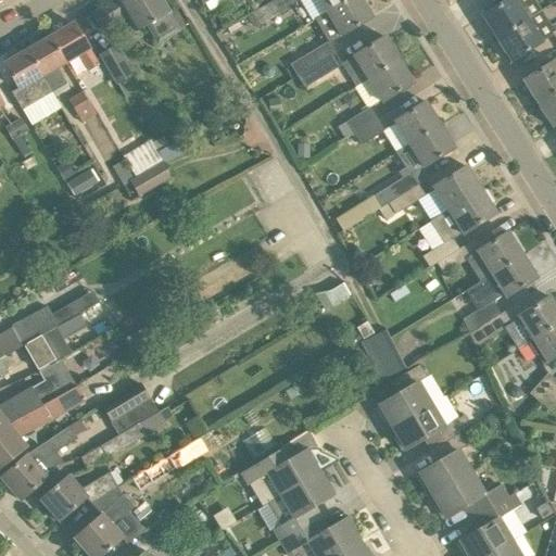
[(100,32),(125,17),(135,34),(147,26),(158,43),(178,32),(167,13),(168,13),(160,0),(115,0),(90,15),(100,32)]
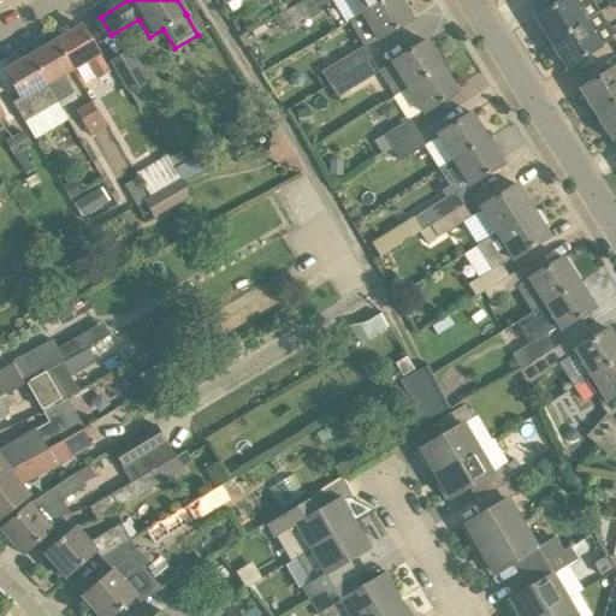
[(303,0),(301,1),(309,15),(333,0),(303,0)]
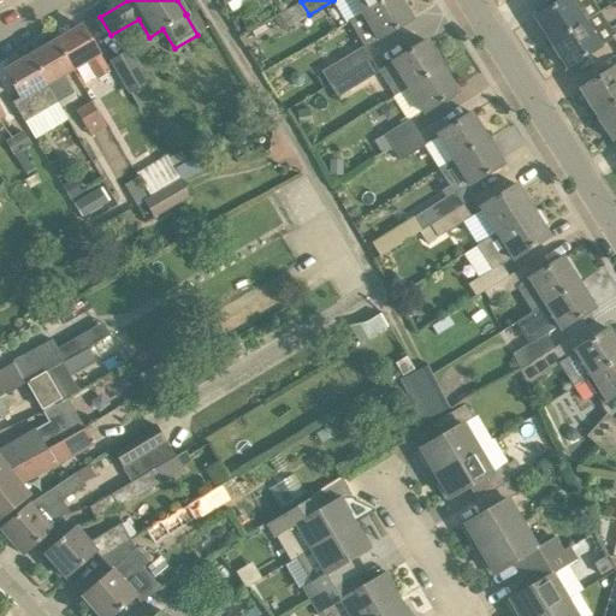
[(350,0),(360,17),(388,0),(350,0)]
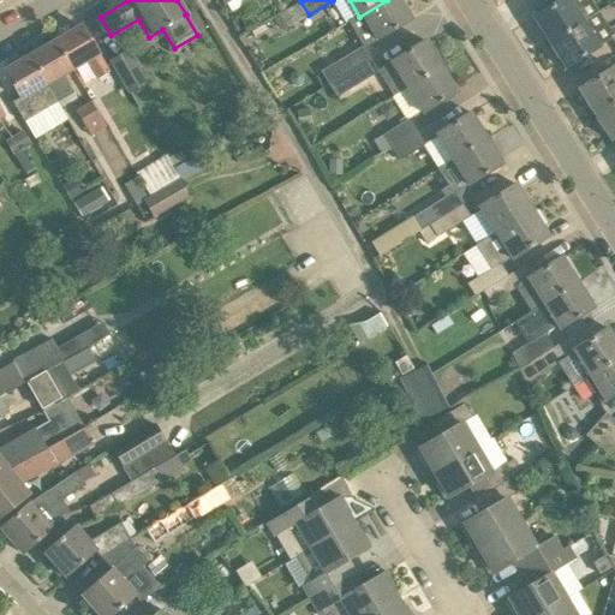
[(399,0),(387,0),(359,17),(375,42),(411,21),(399,0)]
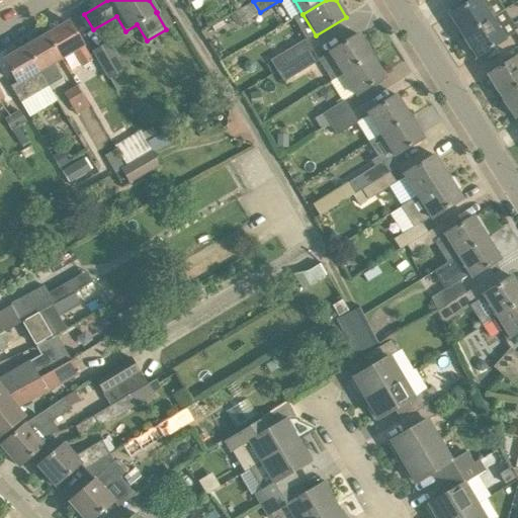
[(462,38),(493,19),(480,0),(472,0),(448,16),(462,38)]
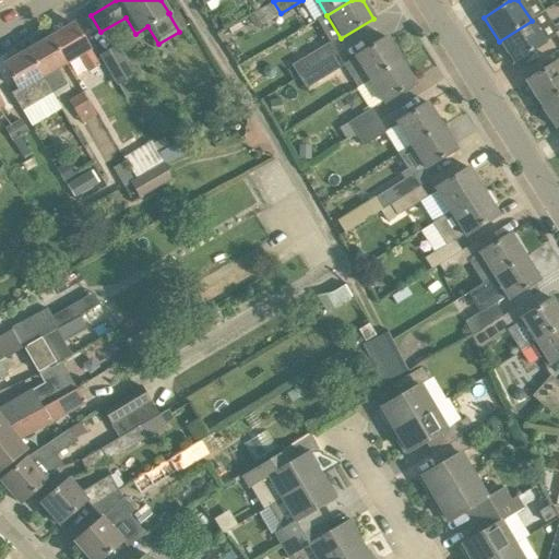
[(513,63),(545,43),(532,21),(499,42),(513,63)]
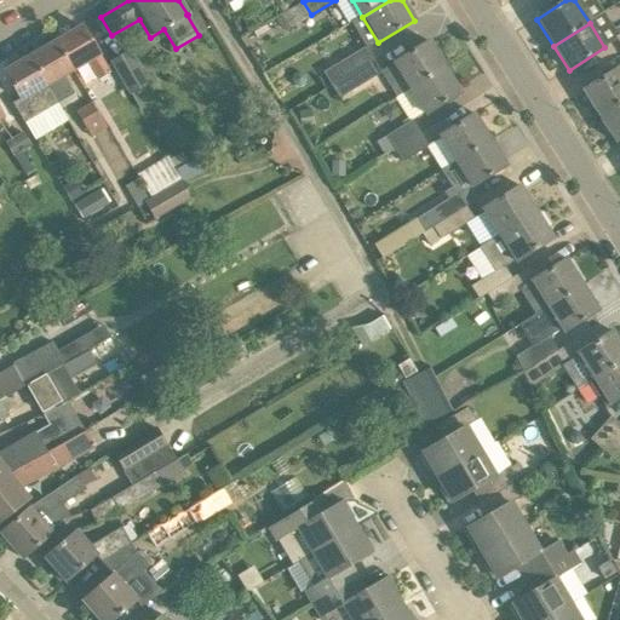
[(109,75),(82,28),(56,44),(74,74),(81,87),(97,78),(99,81),(109,75)]
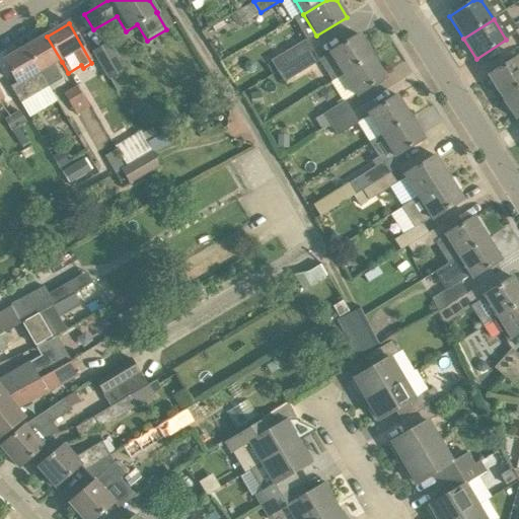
[(342,77),(372,58),(358,35),(328,55),(342,77)]
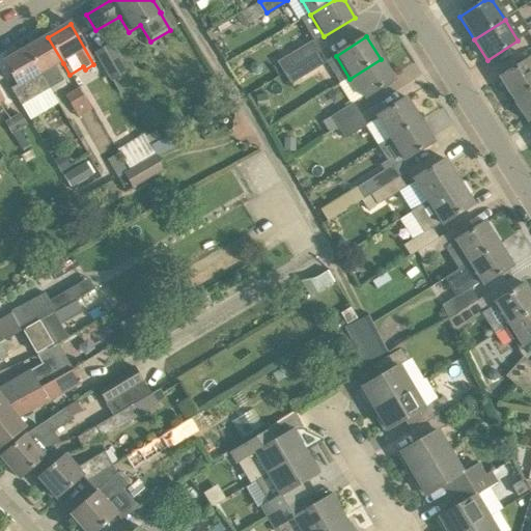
[(63,63),(48,37),(26,50),(50,90),(53,94),(66,86),(55,67),(63,63)]
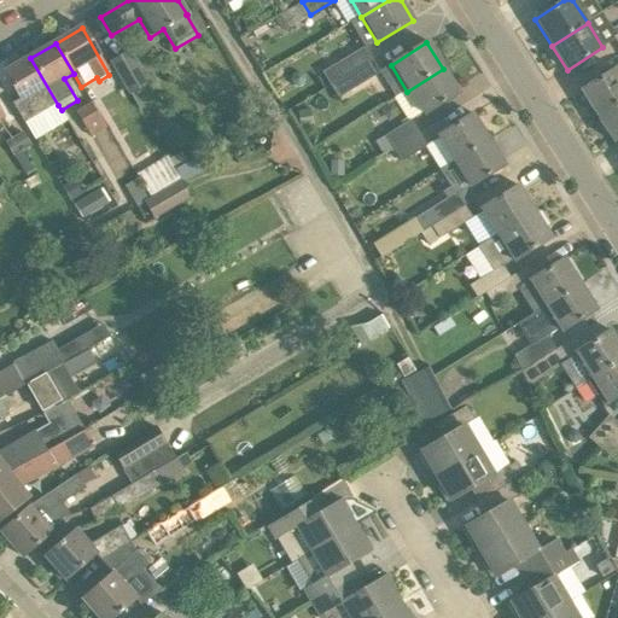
[(330,86),(372,59),(363,47),(322,74),(330,86)]
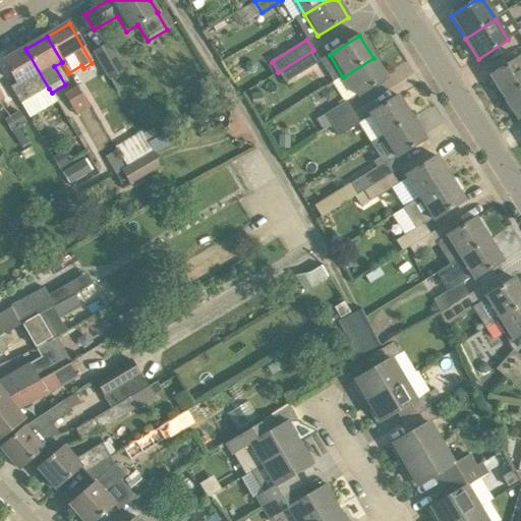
[(107,44),(93,53),(109,80),(123,72),(107,44)]
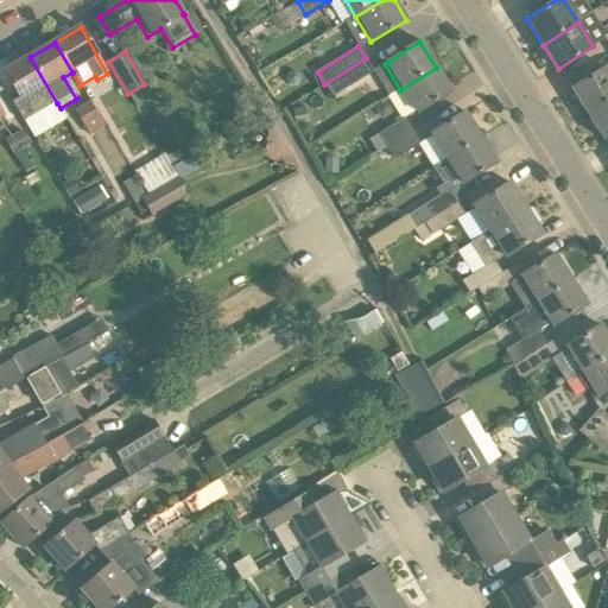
[(4,73),(19,99),(11,102),(24,122),(40,113),(50,128),(65,119),(57,103),(30,57),(4,73)]
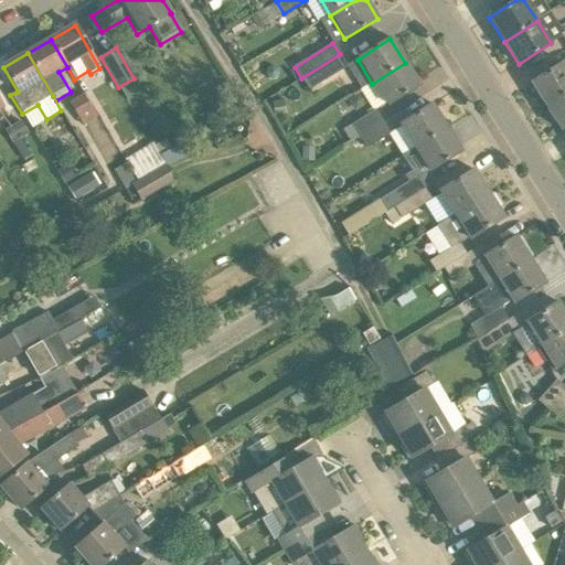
[(324,82),(348,67),(340,54),(301,78),(309,91),(324,82)]
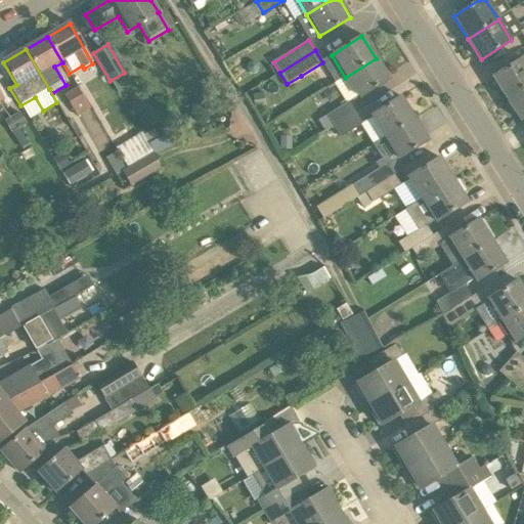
[(523,57),(492,78),(507,100),(523,88),(523,57)]
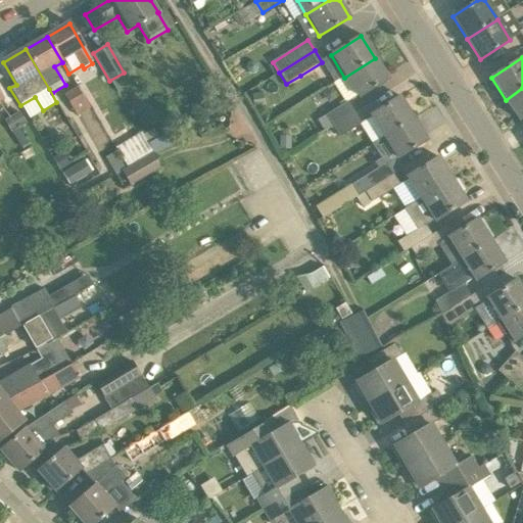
[(344,78),(358,98),(388,79),(375,58),(344,78)]
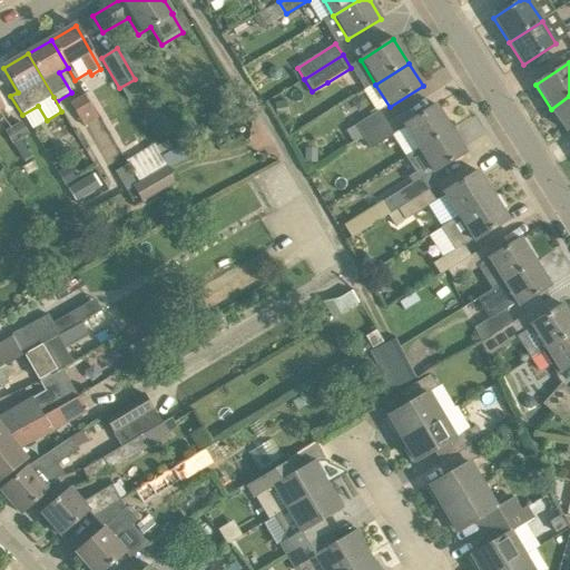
[(98,119),(85,96),(85,95),(69,104),(84,127),(98,119)]
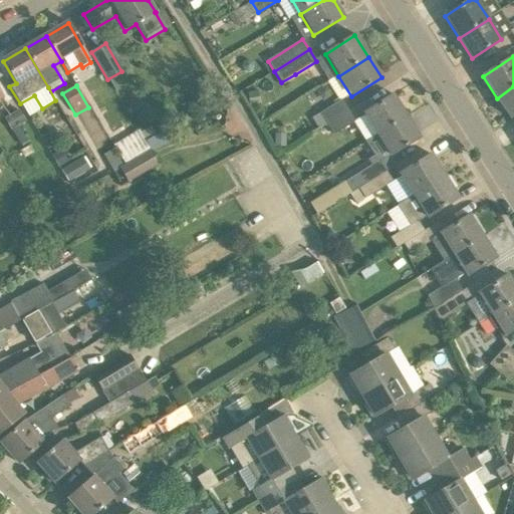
[(513,86),(497,98),(510,118),(513,115),(513,86)]
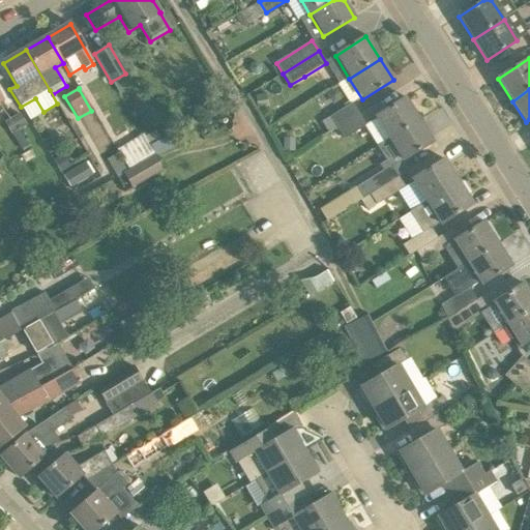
[(266,93),(255,95),(258,110),(268,108),(266,93)]
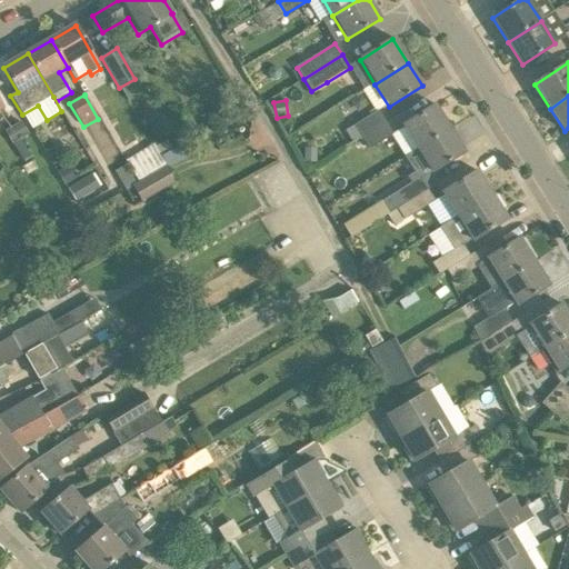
[(435,106),(401,127),(416,150),(449,129),(435,106)]
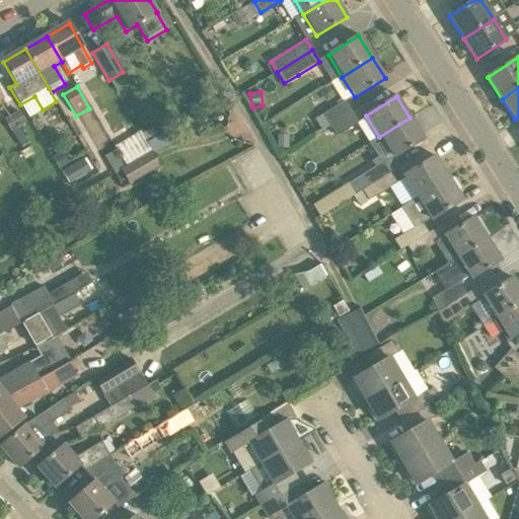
[(345,101),(323,115),(329,126),(331,125),(352,113),(345,101)]
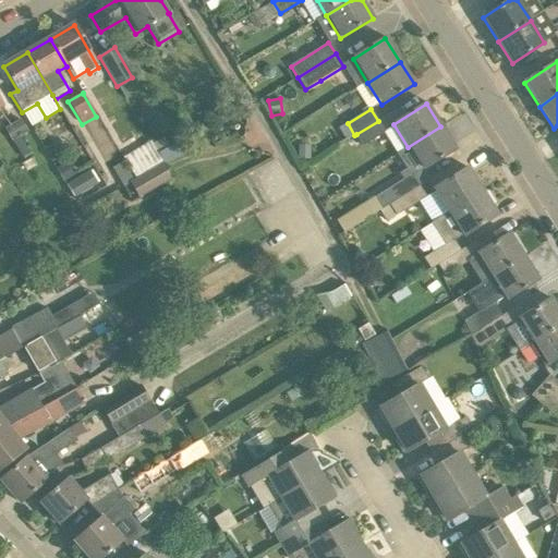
[(28,133),(21,120),(4,129),(12,142),(28,133)]
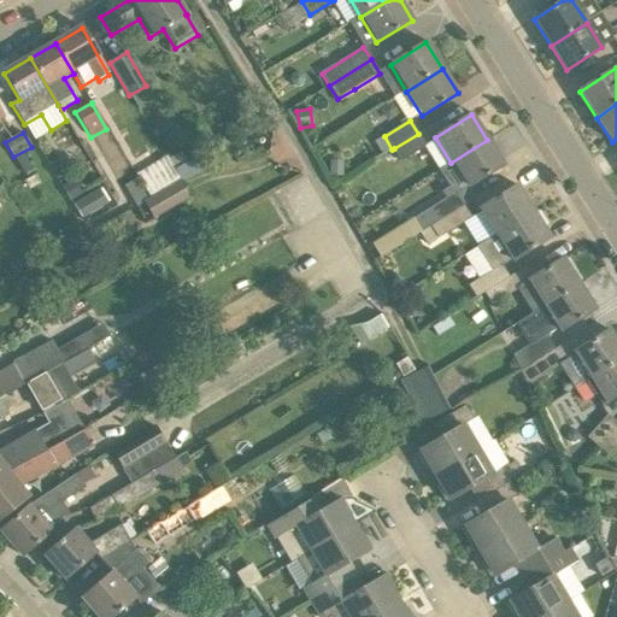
[(418,134),(394,148),(403,162),(425,147),(418,134)]
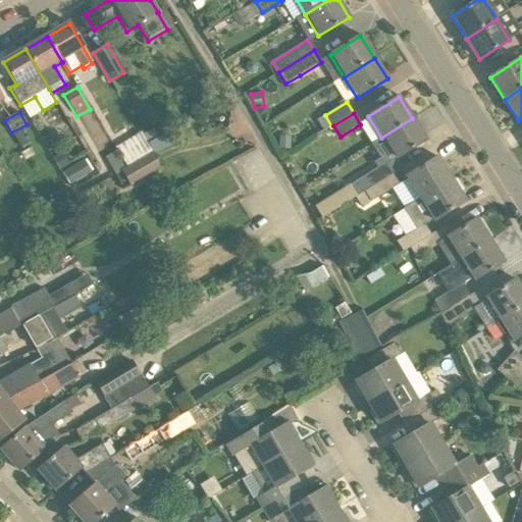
[(323,132),(331,126),(325,115),(316,121),(323,132)]
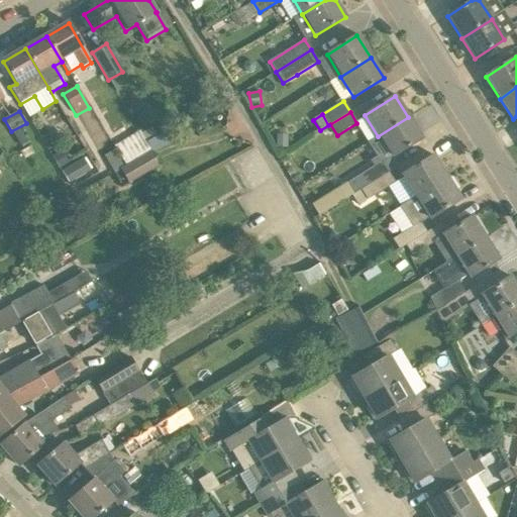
[(408,117),(378,136),(370,141),(376,152),(382,162),(382,164),(392,158),(422,138),(408,117)]
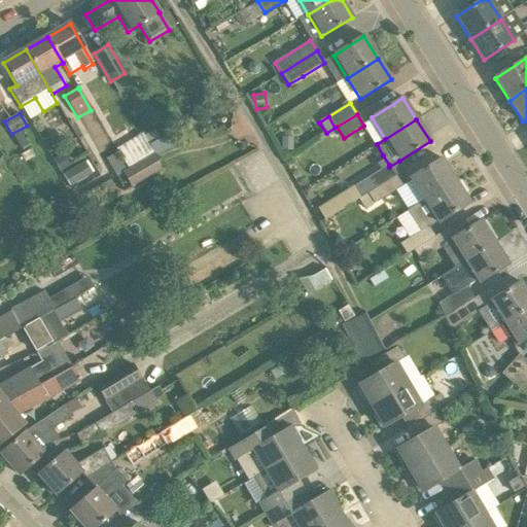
[(166,136),(148,146),(154,155),(155,155),(172,147),(166,136)]
